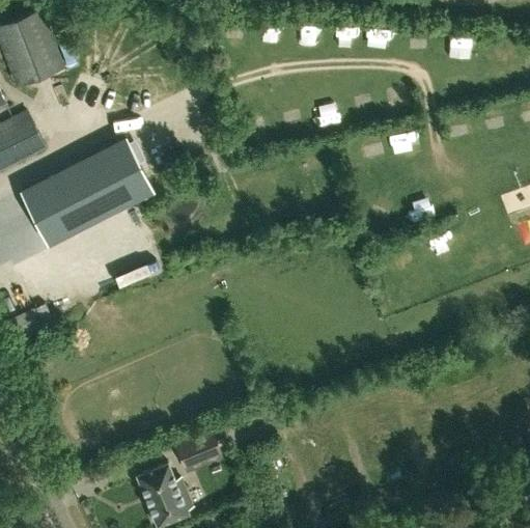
[(62,70),(40,10),(0,26),(0,45),(16,87),(62,70)]
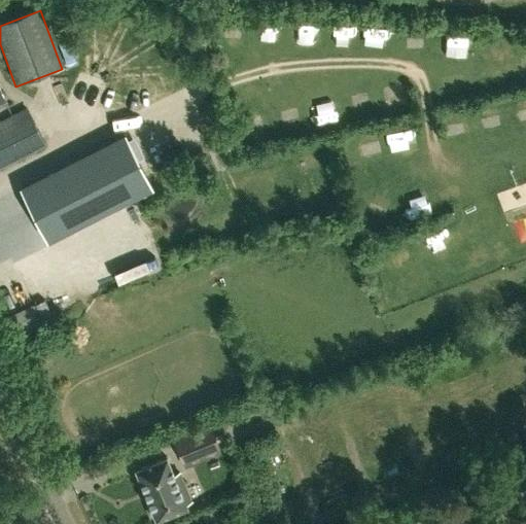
[(153,26),(151,39),(167,41),(169,28),(153,26)]
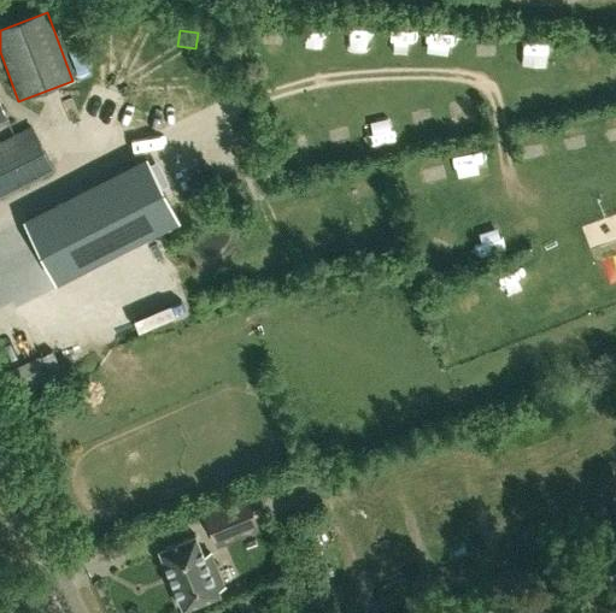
[(0,198),(51,172),(31,131),(0,146),(0,198)]
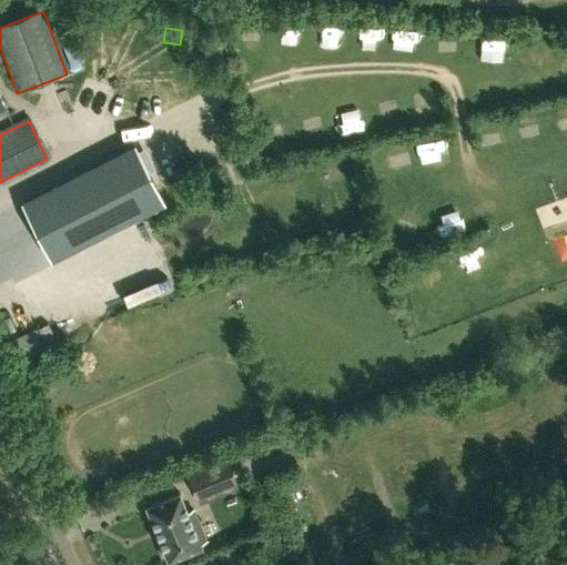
[(153,189),(133,149),(33,199),(53,239),(153,189)]
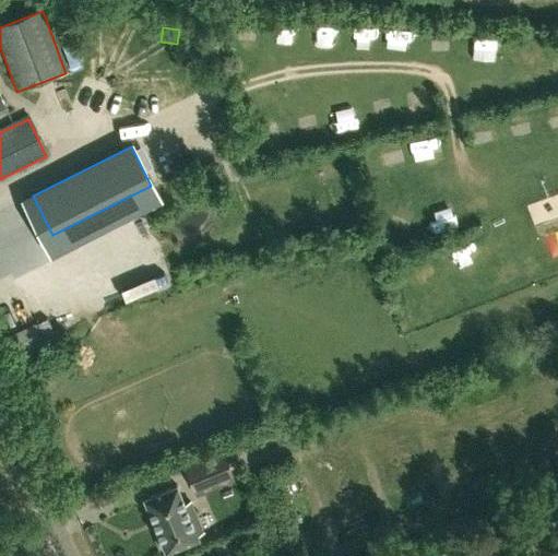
[(233,483),(223,457),(185,472),(193,493),(214,485),(216,489),(233,483)]
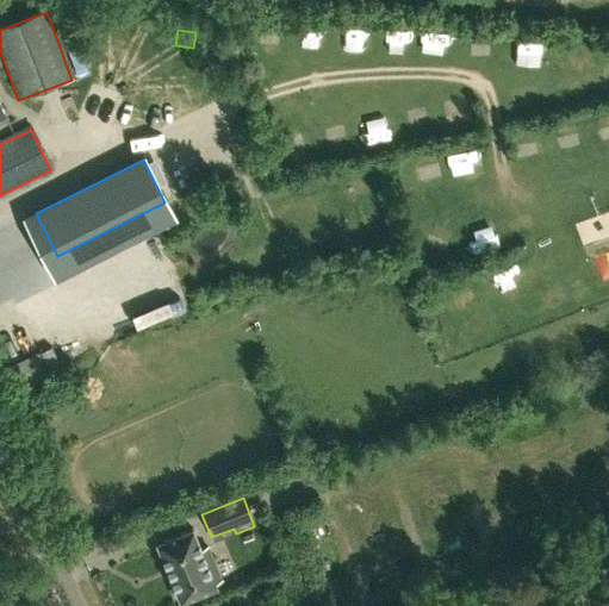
[(200,553),(192,532),(155,547),(179,605),(216,591),(213,585),(219,582),(206,550),(200,553)]
